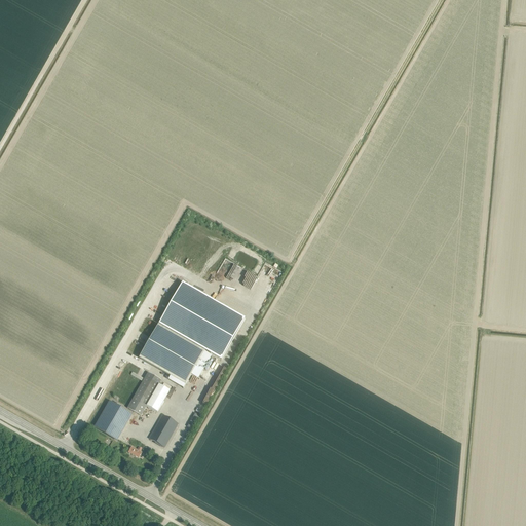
[(270,274),(275,276),(278,270),(274,267),(270,274)]
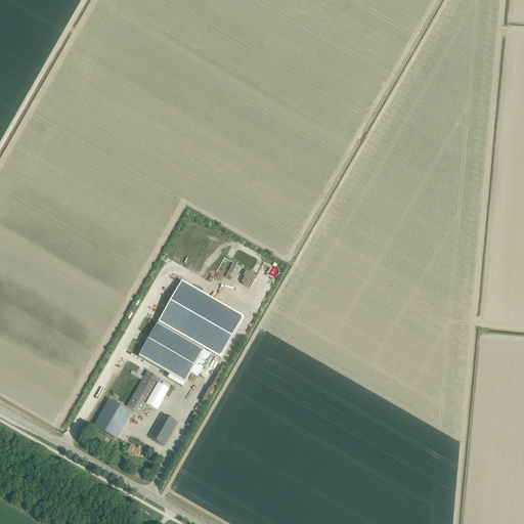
[(220,359),(244,318),(181,281),(158,322),(220,359)]
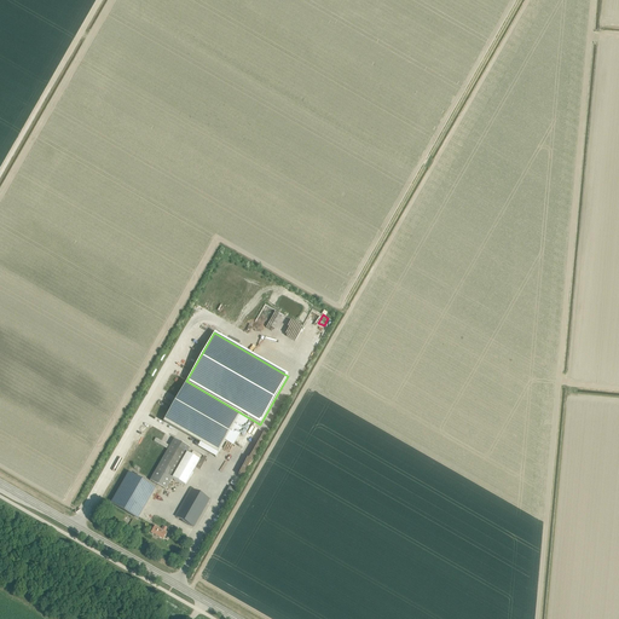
[(249,421),(239,416),(241,415),(187,383),(165,422),(218,452),(231,432),(239,437),(249,421)]
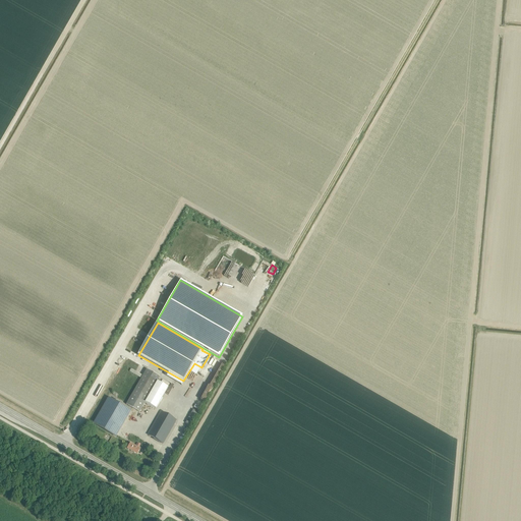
[(215,366),(218,359),(213,356),(210,363),(215,366)]
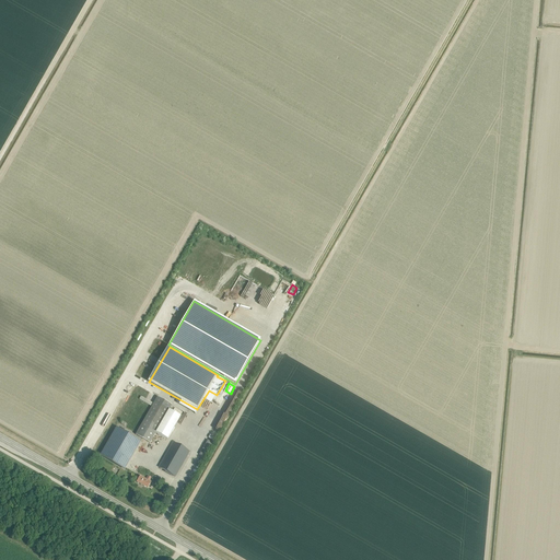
[(150,443),(155,433),(167,440),(181,417),(182,413),(184,409),(178,406),(179,405),(173,400),(171,405),(170,404),(165,401),(164,401),(158,397),(136,434),(150,443)]
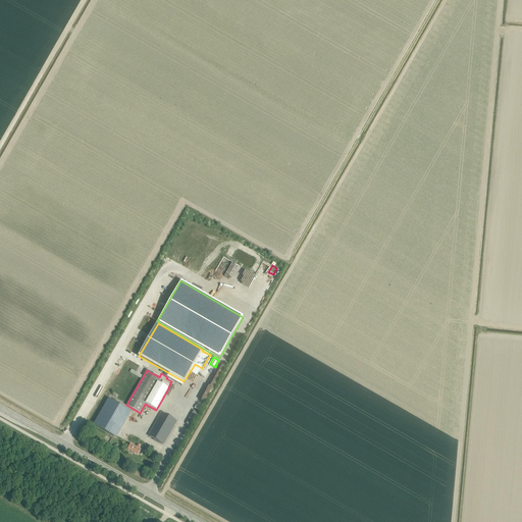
[(193,387),(196,388),(202,380),(199,378),(193,387)]
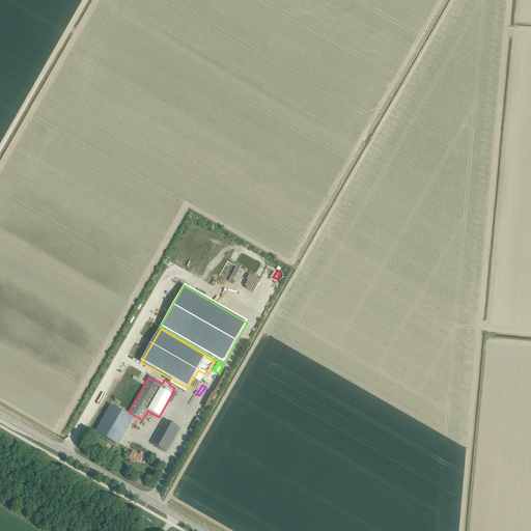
[(95,431),(117,444),(133,419),(121,413),(122,411),(116,408),(116,410),(110,407),(95,431)]
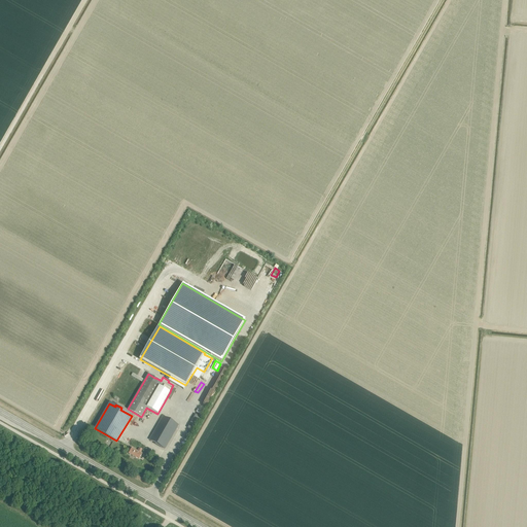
[(192,431),(201,417),(195,414),(187,428),(192,431)]
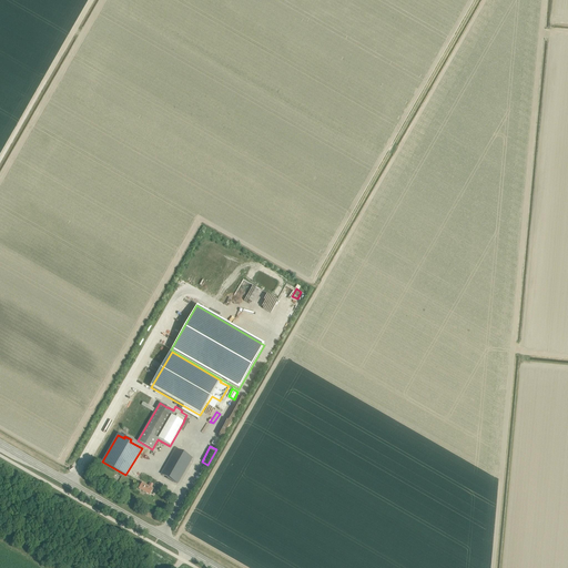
[(178,484),(192,458),(175,448),(161,474),(178,484)]
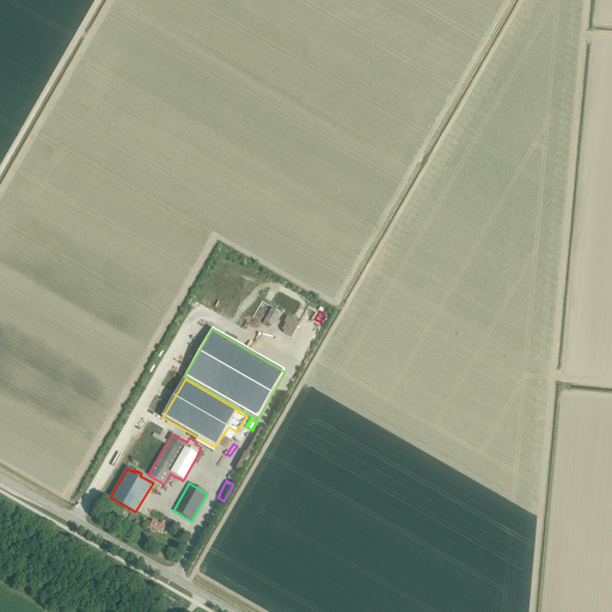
[(153,520),(150,527),(160,533),(164,527),(163,526),(165,521),(161,520),(159,524),(153,520)]
